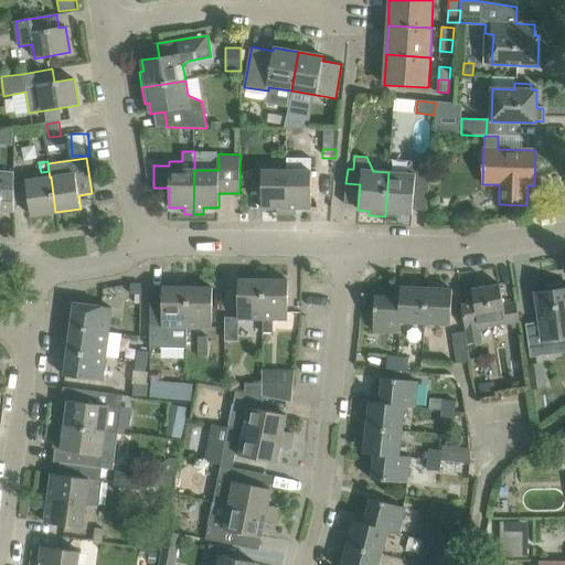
[(388,172),(385,216),(401,217),(401,213),(413,214),(414,189),(428,190),(429,176),(424,176),(425,162),(412,161),(403,173),(388,172)]
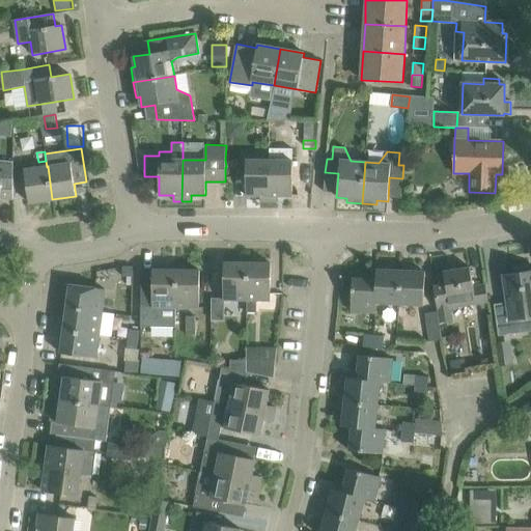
[(0,197),(14,199),(14,162),(0,160),(0,197)]
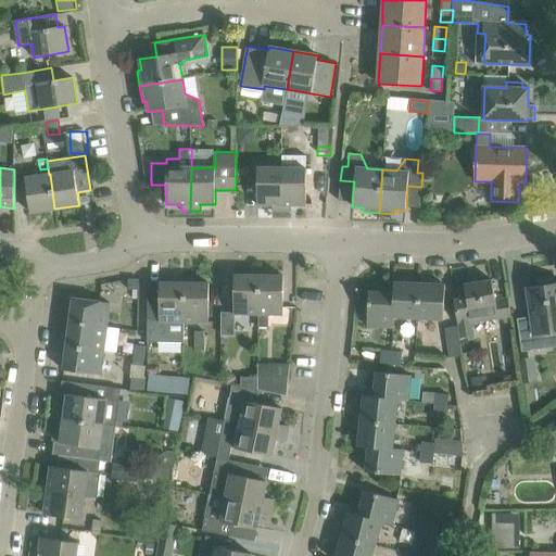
[(273,211),(281,211),(281,167),(257,167),(257,205),(273,205),(273,211)]
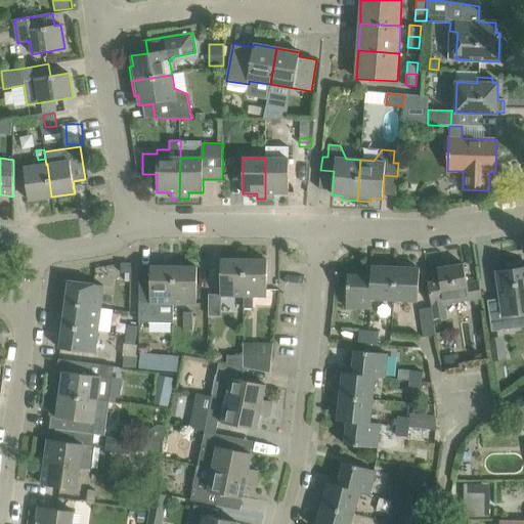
[(265,158),(265,199),(274,199),(274,193),(289,193),(289,159),(265,158)]
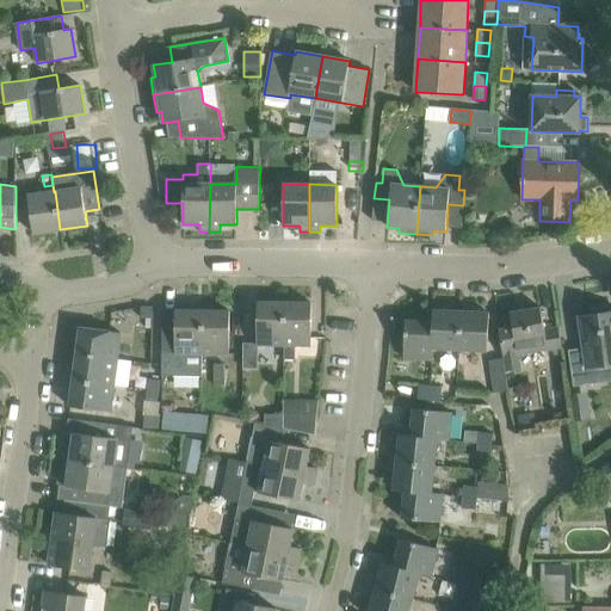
[(55,191),(54,192),(28,196),(34,234),(60,229),(55,191)]
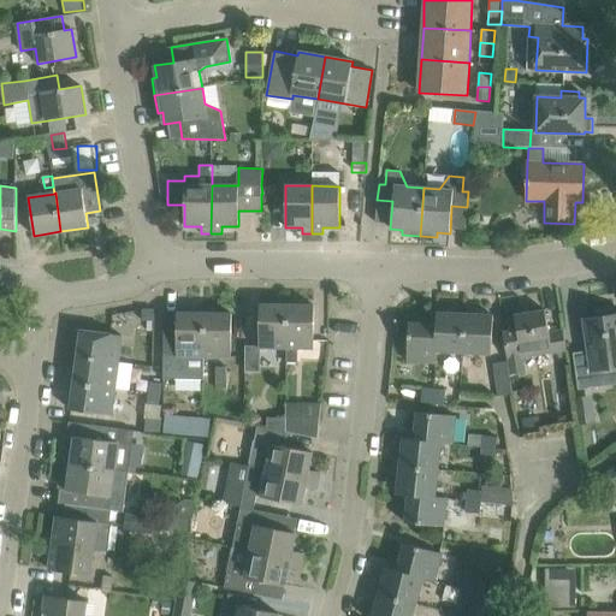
[(260,348),(286,348),(286,304),(260,304),(260,348)]
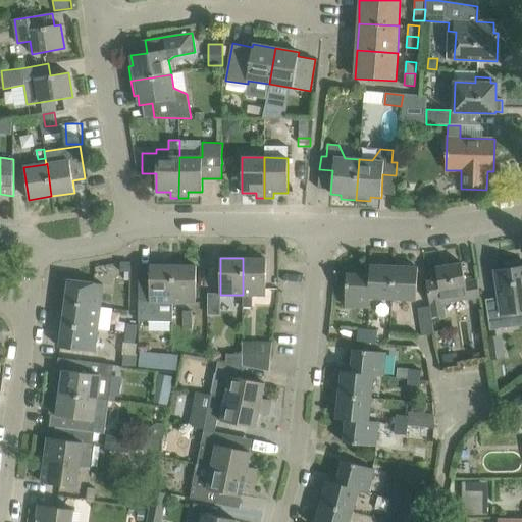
[(243,258),(243,295),(243,307),(252,307),(252,295),(265,296),(266,259),(243,258)]
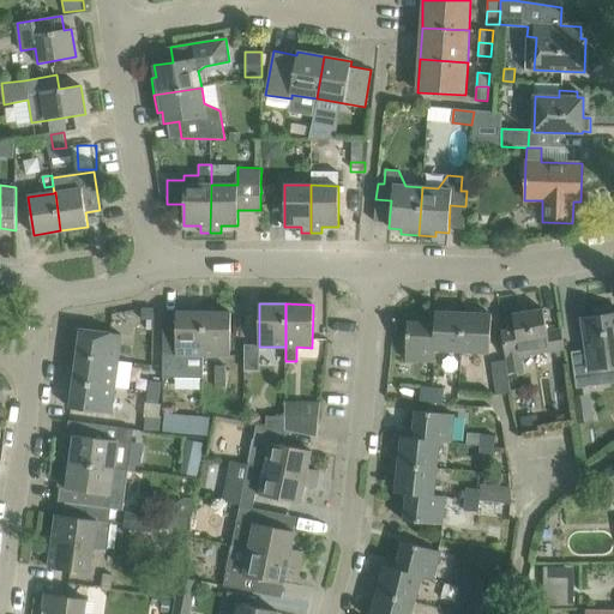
[(142,319),(154,319),(154,308),(142,308),(142,319)]
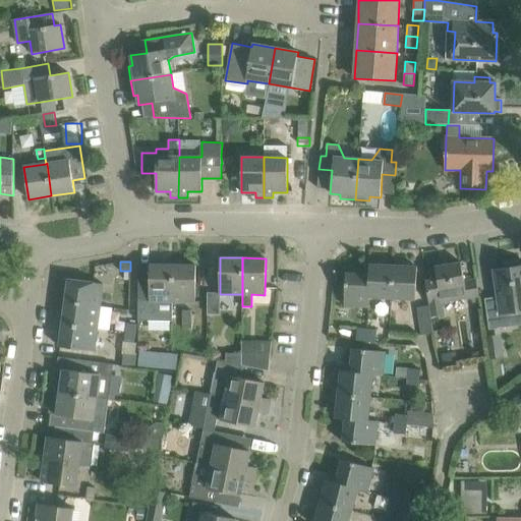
[(498,297),(484,298),(489,330),(512,327),(510,311),(520,309),(520,266),(519,267),(518,262),(503,265),(503,269),(494,270),(498,297)]
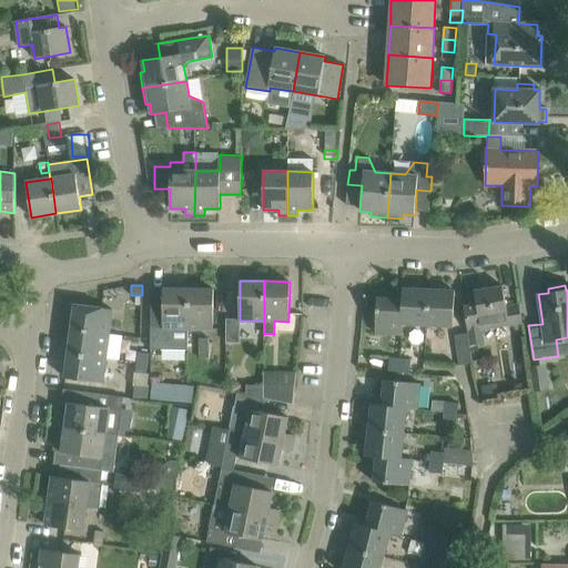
[(469,344),(469,345),(485,343),(483,330),(523,323),(519,305),(506,306),(503,286),(475,291),(477,304),(464,306),(468,333),(469,344)]
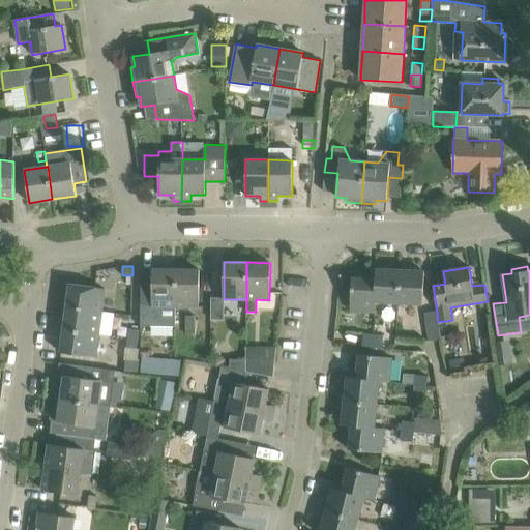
[(175,306),(176,269),(153,269),(152,287),(141,287),(141,325),(175,325),(175,306)]
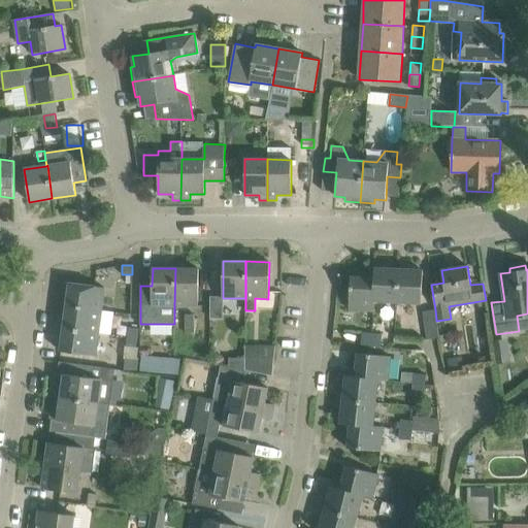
[(198,269),(175,268),(174,305),(198,305),(198,269)]
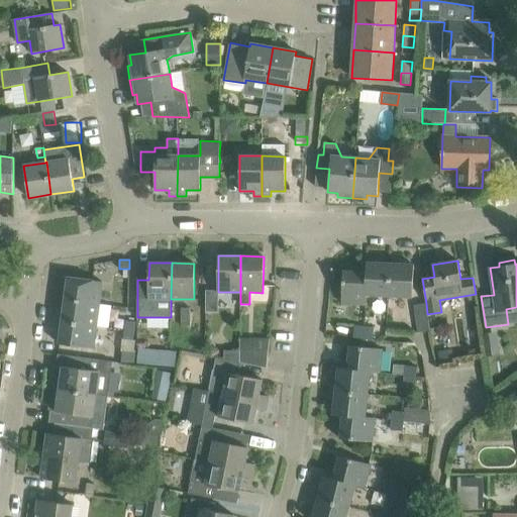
[(367,263),(367,272),(366,295),(389,296),(390,264),(367,263)]
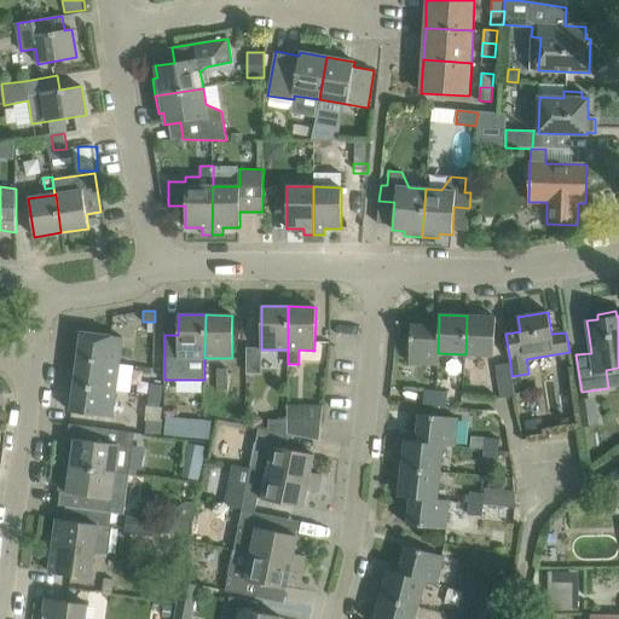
[(496,317),(467,316),(466,354),(493,356),(495,341),(496,317)]
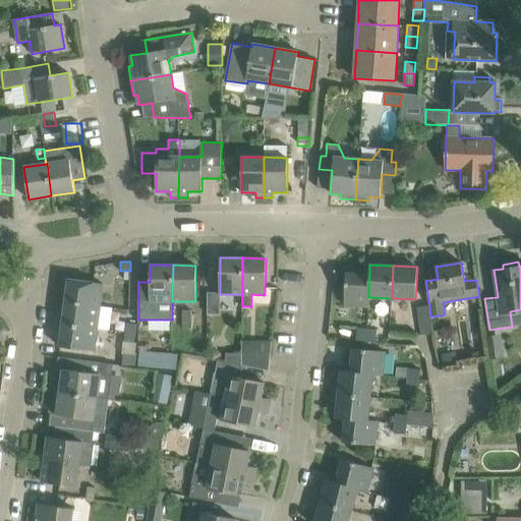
[(369,274),(346,273),(344,306),(368,307),(368,297),(369,274)]
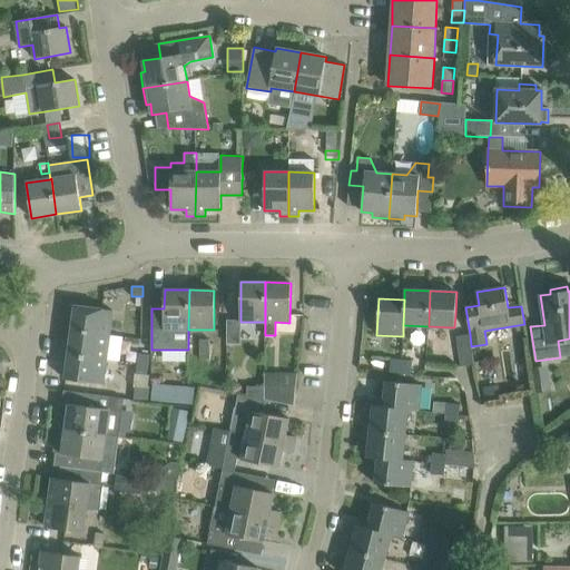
[(75,305),(71,331),(109,335),(112,311),(75,305)]
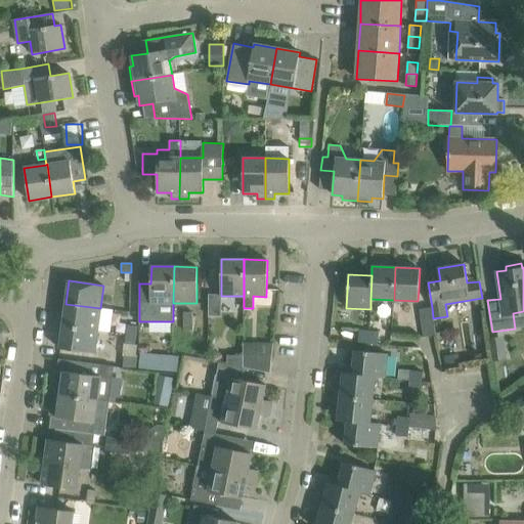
[(66,304),(62,325),(97,331),(100,308),(66,304)]
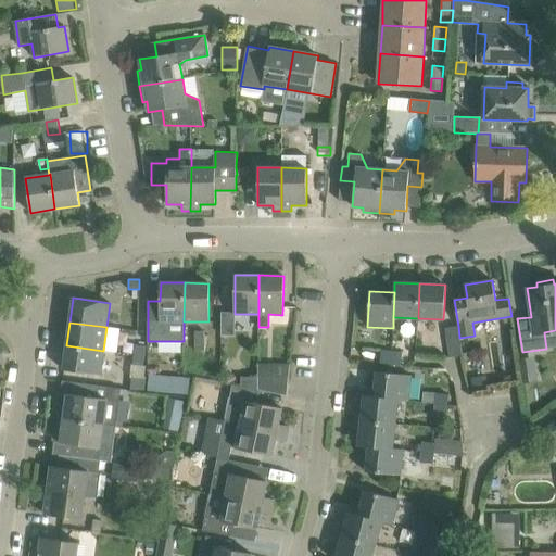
[(458,326),(446,328),(447,338),(459,337),(458,326)]
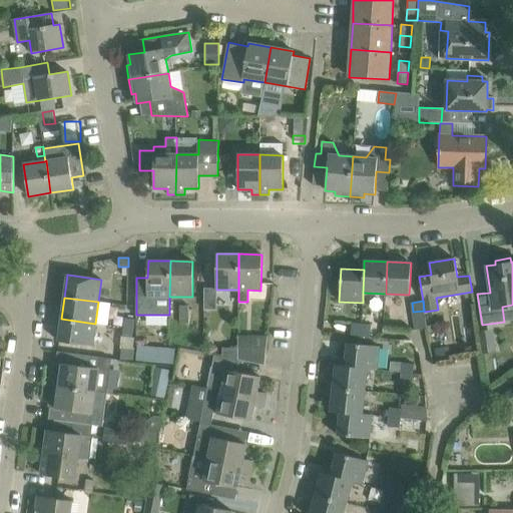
[(179,306),(179,323),(189,323),(188,306),(179,306)]
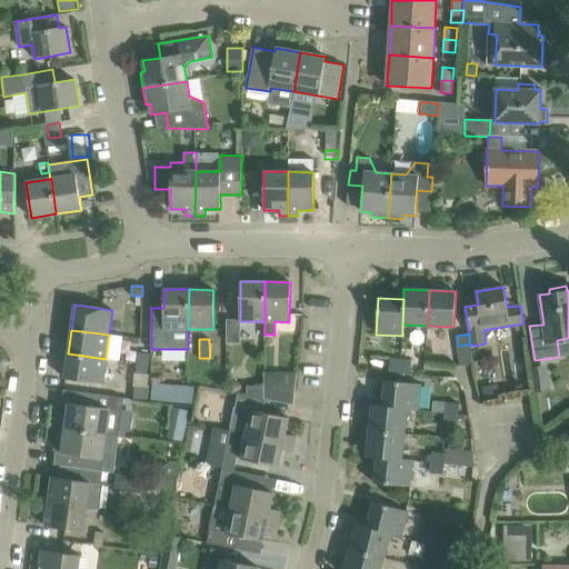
[(106,359),(68,353),(65,378),(103,383),(106,359)]
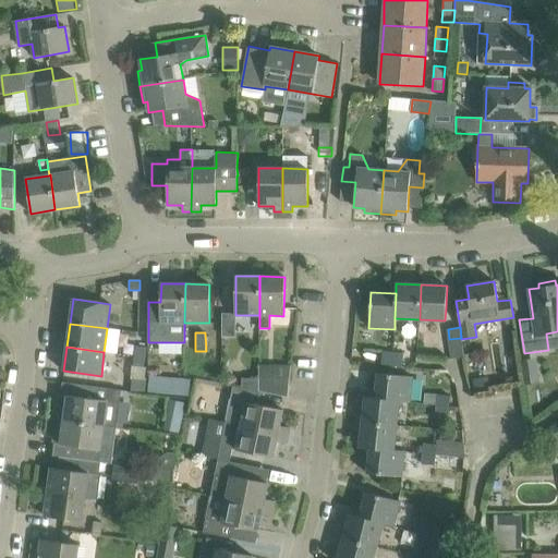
[(136,347),(134,366),(144,367),(146,347),(136,347)]
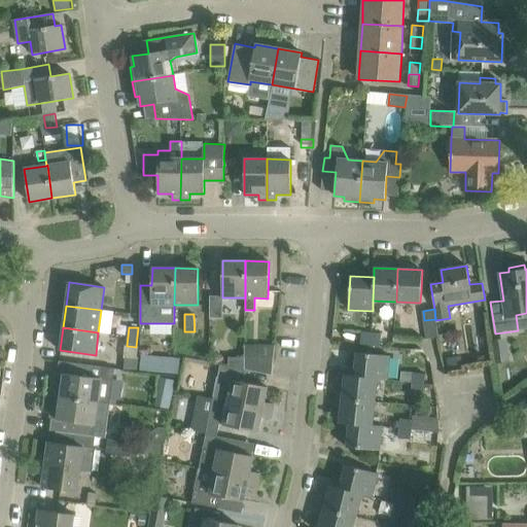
[(360,344),(371,345),(372,334),(362,332),(360,344)]
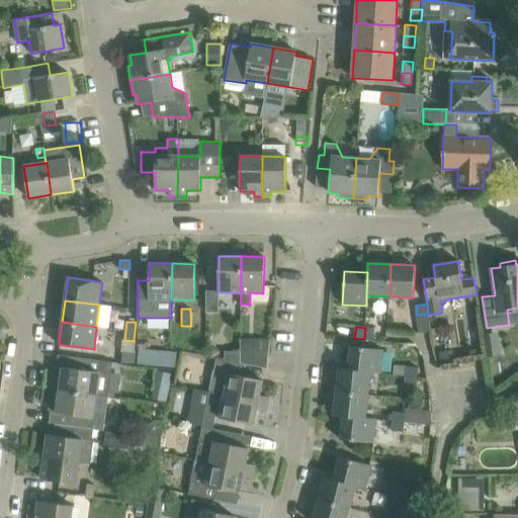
[(365,328),(364,339),(373,340),(374,329),(365,328)]
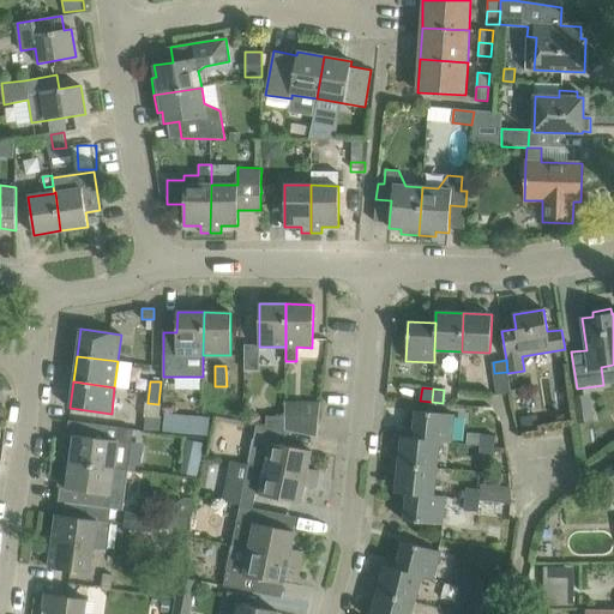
[(589,399),(573,403),(576,421),(593,419),(589,399)]
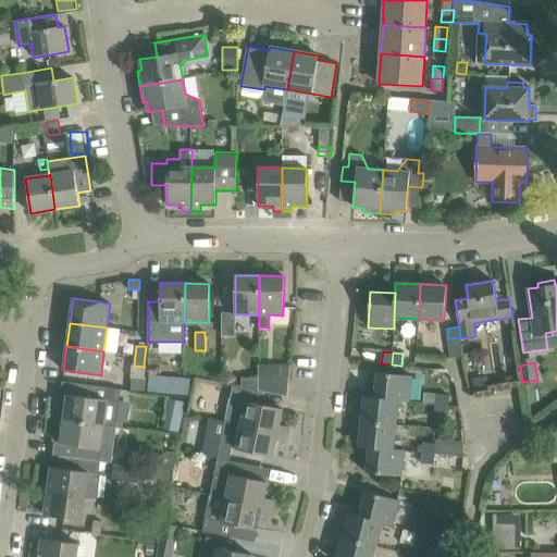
[(258,391),(287,397),(289,379),(291,364),(259,364),(259,378),(258,391)]
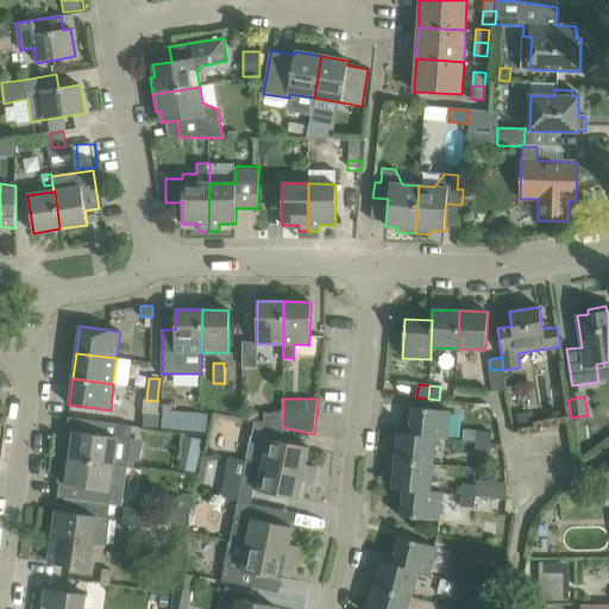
[(413,407),(409,434),(409,435),(437,438),(449,439),(451,412),(413,407)]
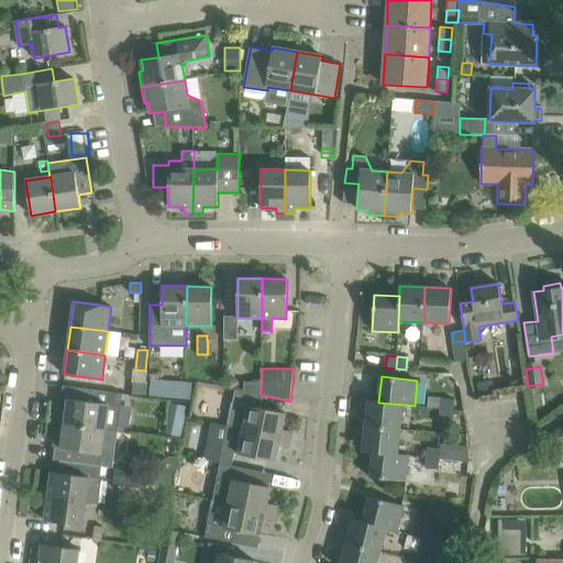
[(175,397),(189,399),(191,383),(176,382),(175,397)]
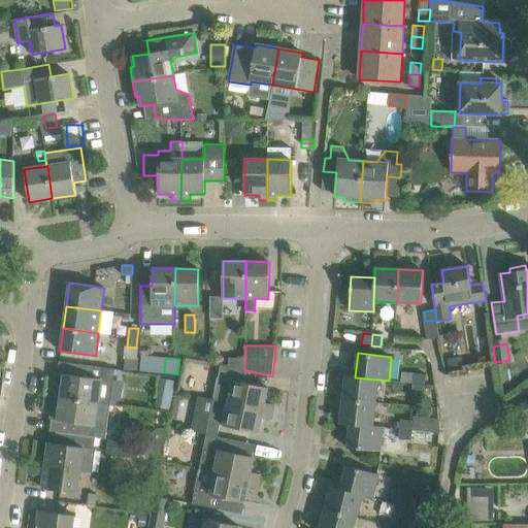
[(229,358),(229,368),(243,371),(244,370),(245,358),(229,358)]
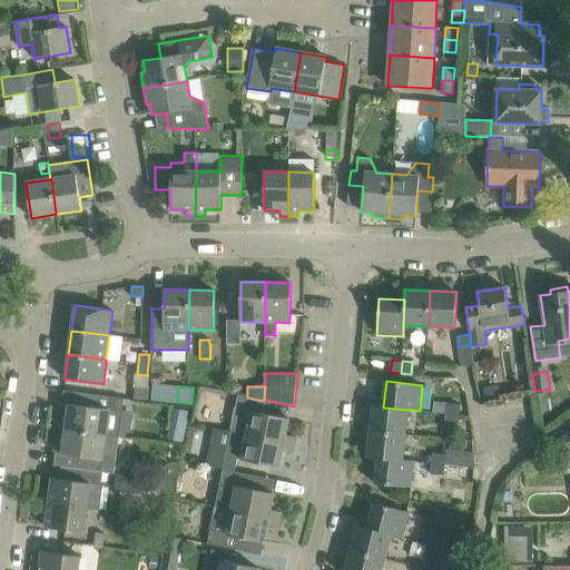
[(149,390),(135,389),(133,399),(147,401),(149,390)]
